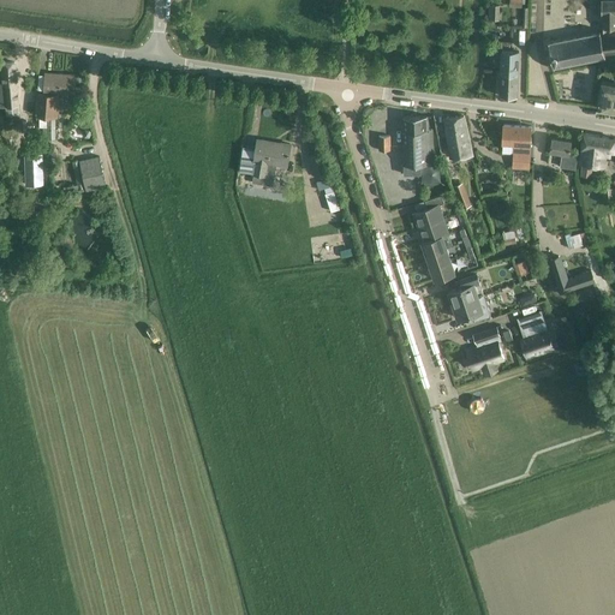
[(614,33),(607,35),(607,28),(614,28),(614,0),(601,0),(601,15),(603,15),(603,35),(601,36),(599,30),(550,41),(549,39),(544,40),(545,46),(549,45),(553,64),(548,64),(548,67),(553,67),(605,58),(604,52),(614,49),(614,33)]
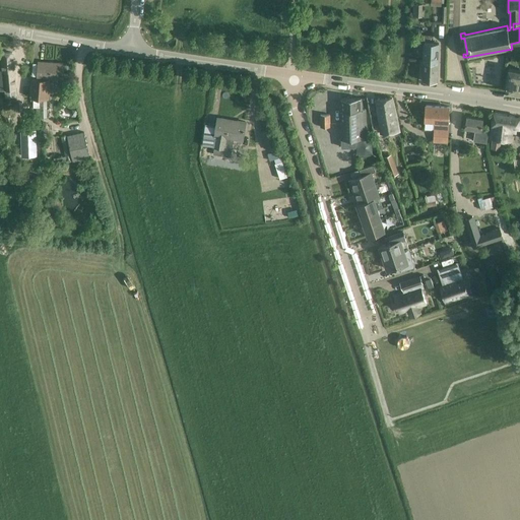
[(437,81),(439,44),(425,43),(423,81),(437,81)]
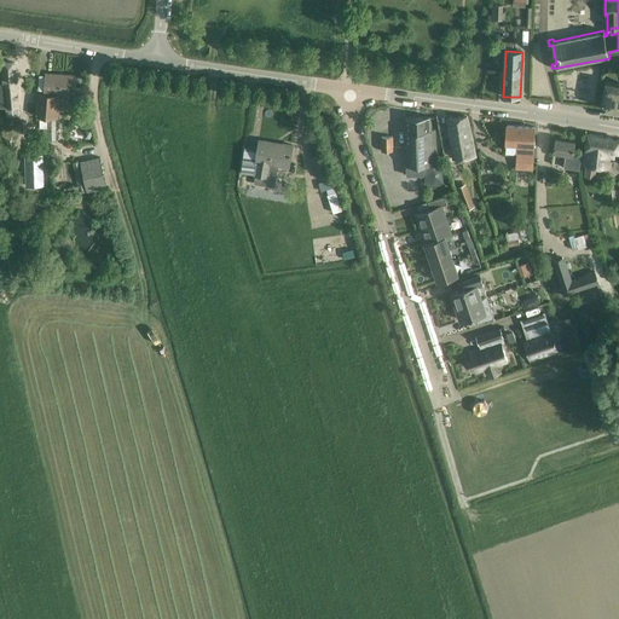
[(4,82),(0,81),(0,100),(0,108),(6,108),(6,116),(18,115),(18,105),(16,105),(16,85),(15,63),(3,63),(4,77),(4,82)]
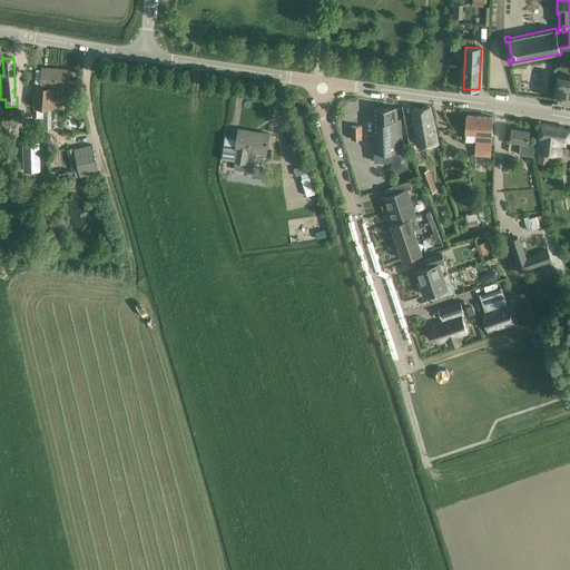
[(35,87),(33,102),(37,102),(37,107),(38,107),(37,118),(41,119),(41,129),(52,129),(52,106),(55,84),(60,85),(68,86),(68,85),(69,85),(70,70),(42,68),(41,85),(41,87),(35,87)]
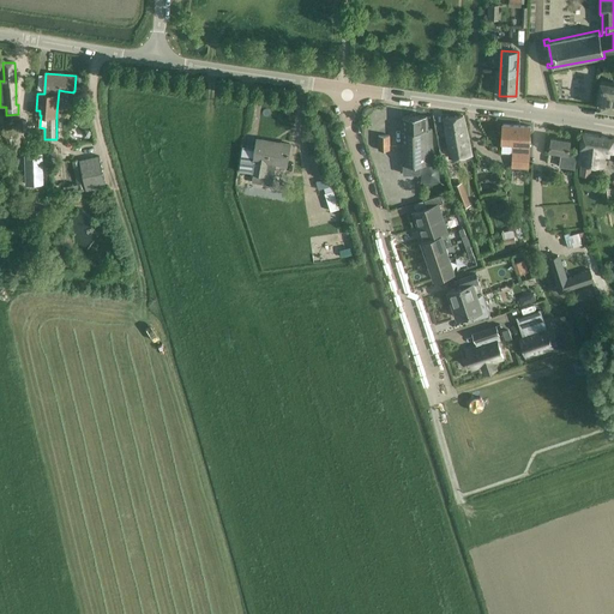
[(613,83),(601,80),(596,107),(613,109),(613,83)]
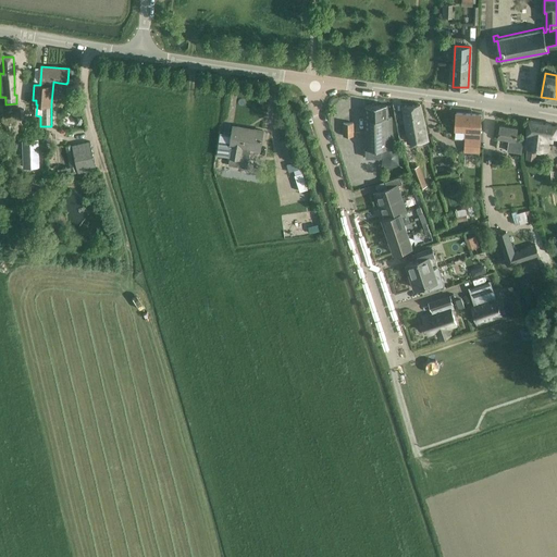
[(364,106),(367,153),(367,158),(382,158),(381,148),(393,148),(392,128),(392,118),(387,118),(386,104),(364,106)]
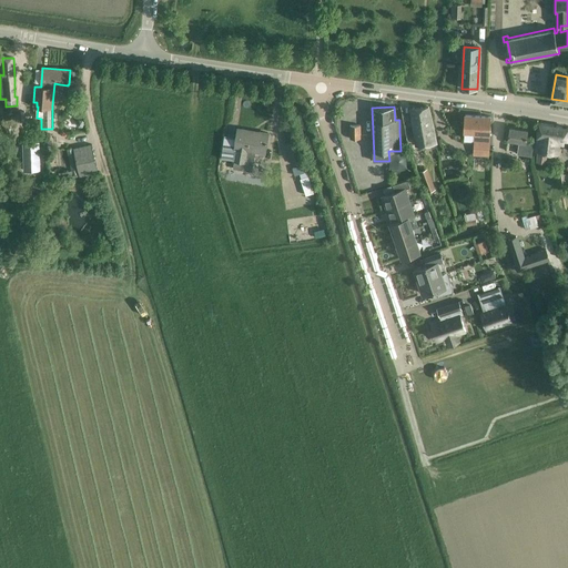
[(411,108),(417,145),(436,143),(428,107),(411,108)]
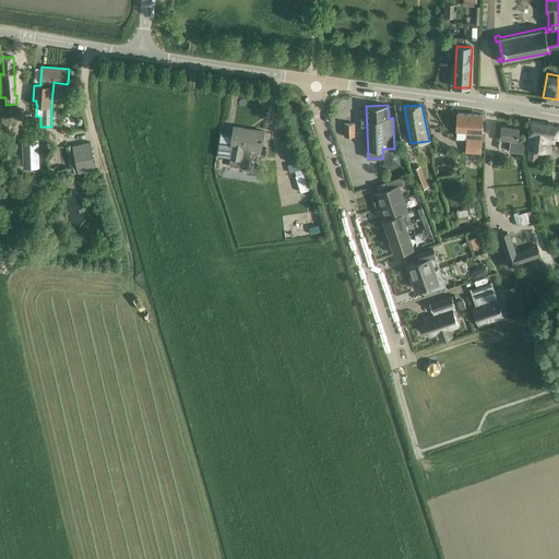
[(482,153),(482,139),(484,115),(458,114),(456,131),(467,132),(466,152),(482,153)]
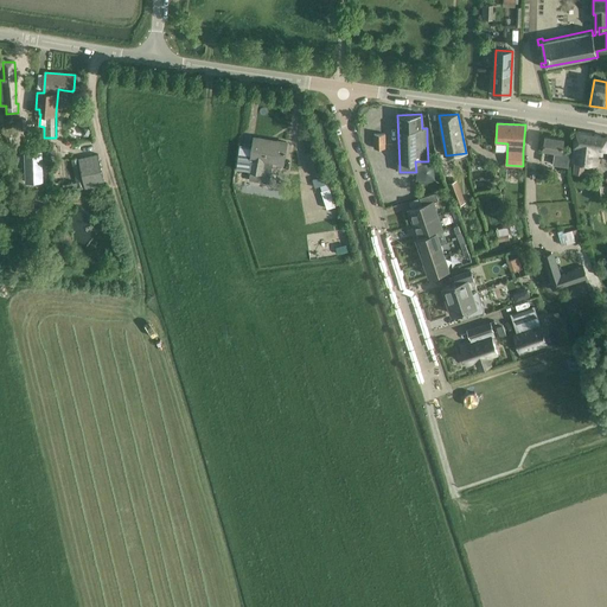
[(606,136),(576,132),(572,160),(575,160),(573,171),(582,173),(585,163),(596,164),(598,154),(602,154),(604,149),(606,149),(606,140),(606,136)]
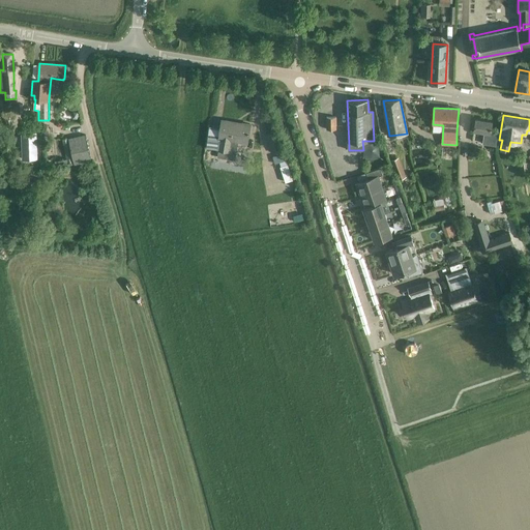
[(326,117),(327,129),(336,129),(335,117),(326,117)]
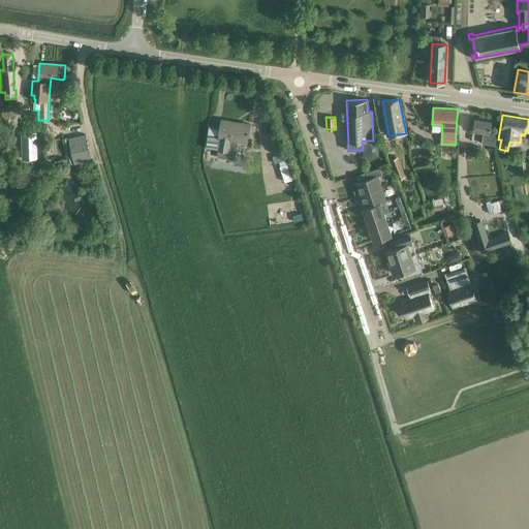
[(495,145),(495,144),(497,133),(490,132),(492,121),(474,119),(473,129),(484,131),(481,144),(495,145)]
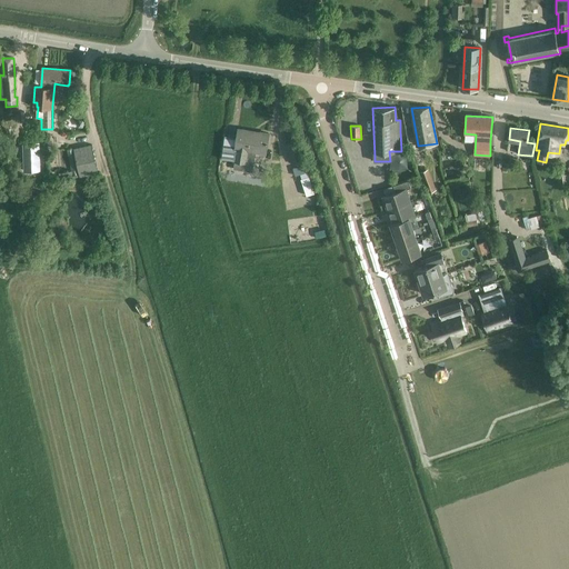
[(249,150),(266,152),(269,133),(238,129),(236,148),(235,160),(247,161),(249,150)]
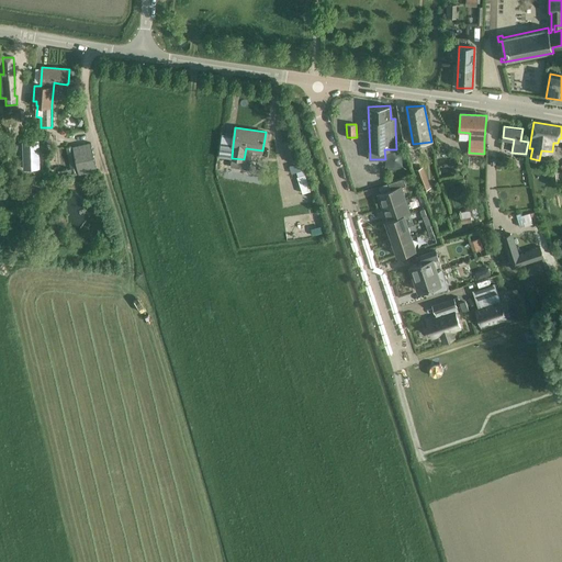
[(41,165),(38,137),(24,138),(26,166),(41,165)]
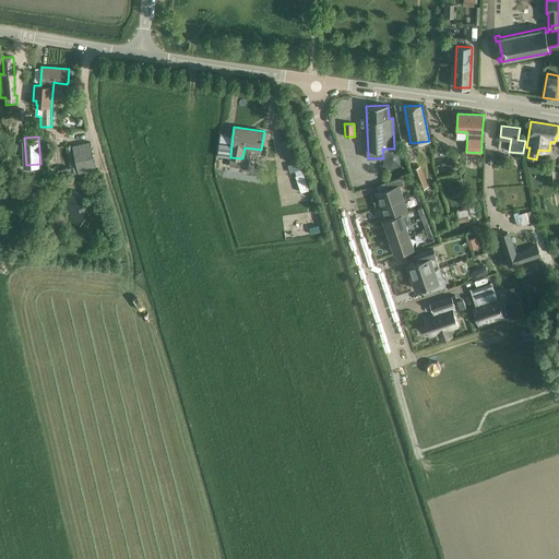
[(281,141),(287,161),(298,157),(292,138),(281,141)]
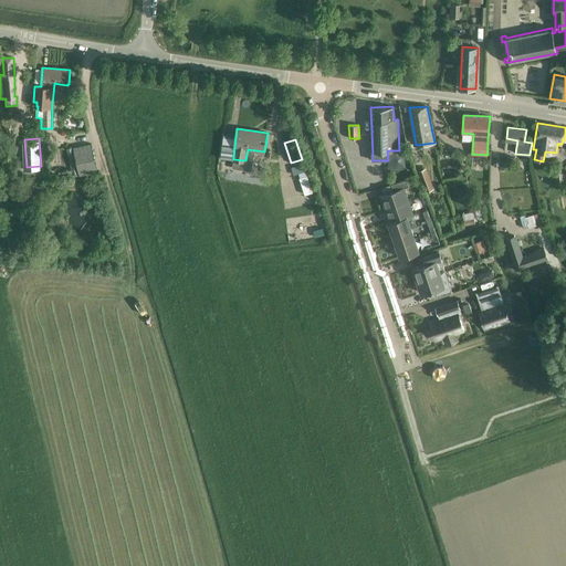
[(92,144),(73,147),(80,176),(97,171),(92,144)]
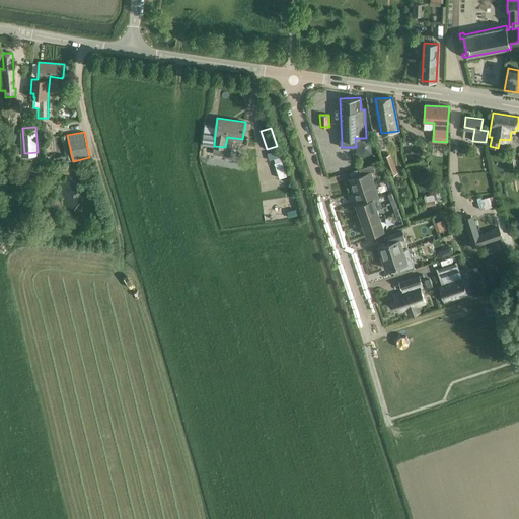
[(65,155),(56,157),(58,164),(65,162),(73,161),(72,158),(67,135),(61,136),(65,155)]
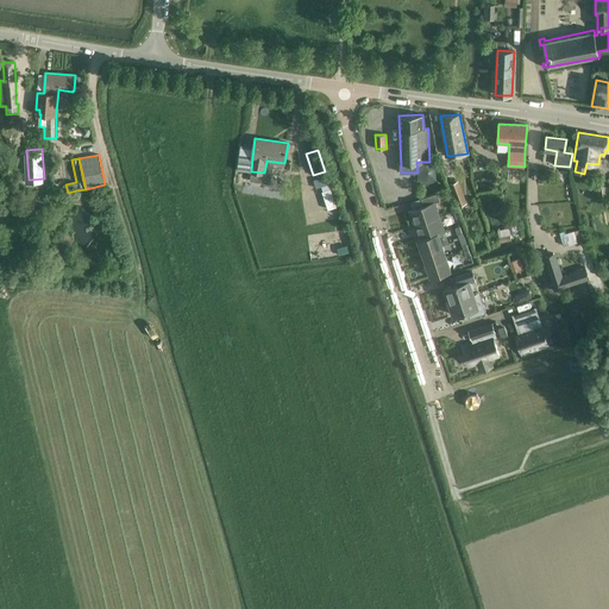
[(327,175),(313,180),(315,188),(330,183),(327,175)]
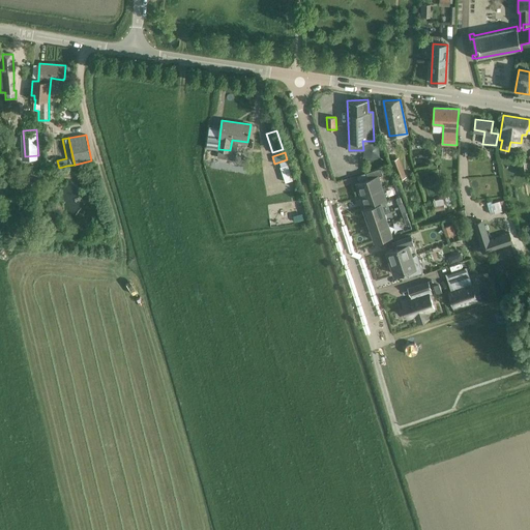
[(398,179),(406,176),(399,157),(390,160),(398,179)]
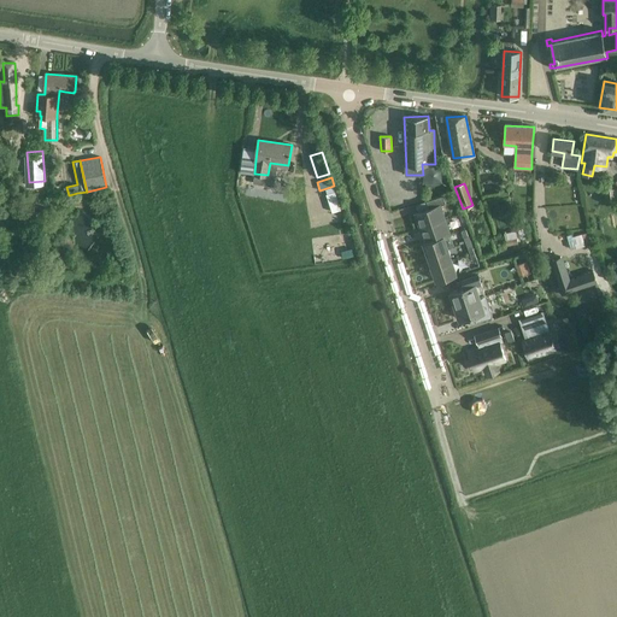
[(324,193),(330,211),(340,209),(334,189),(324,193)]
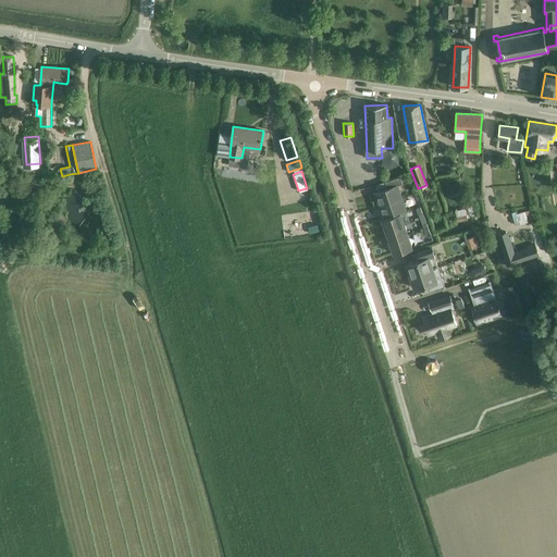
[(7,174),(7,183),(22,182),(21,173),(7,174)]
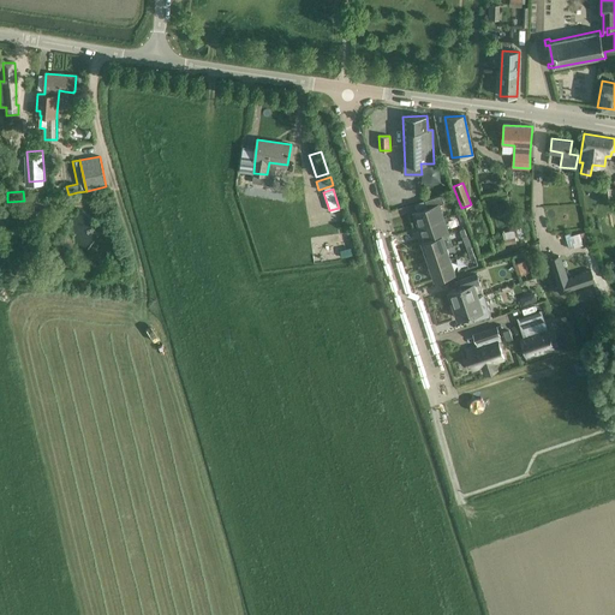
[(413,213),(418,227),(443,219),(439,204),(445,203),(442,195),(425,199),(428,208),(413,213)]
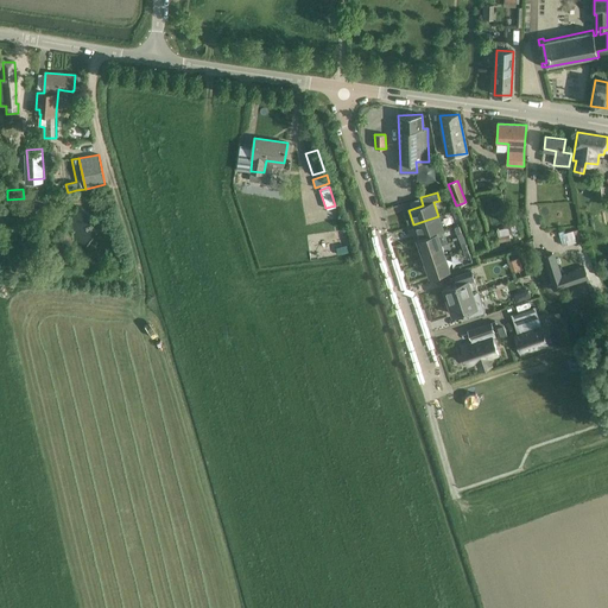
[(413,225),(418,238),(437,232),(438,233),(444,230),(438,216),(413,225)]
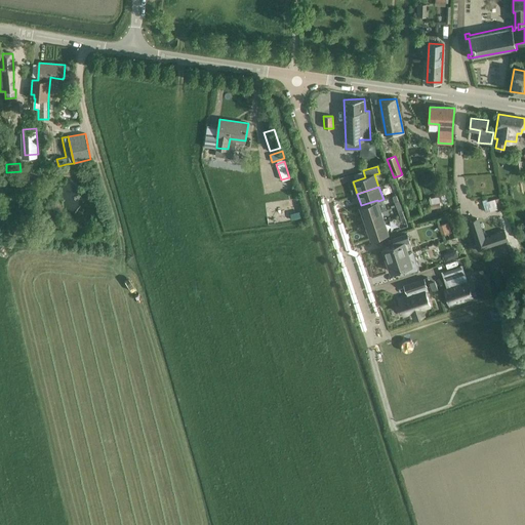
[(445,188),(439,189),(442,203),(447,202),(445,188)]
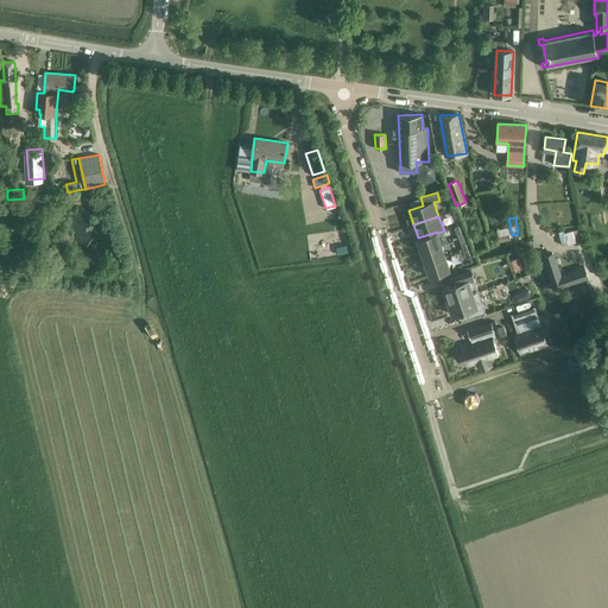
[(574,230),(564,233),(568,245),(576,242),(574,230)]
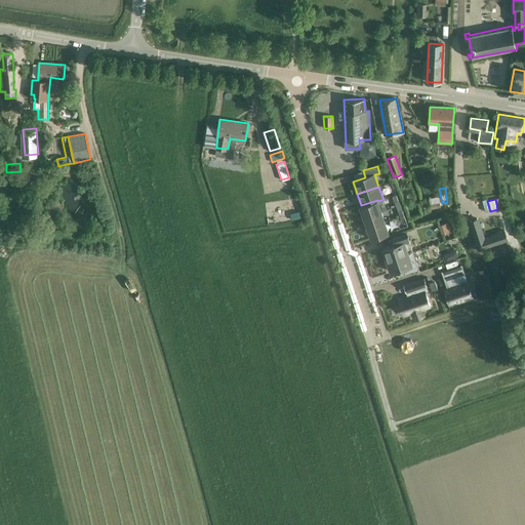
[(360,206),(364,216),(381,210),(378,201),(377,200),(361,205),(360,206)]
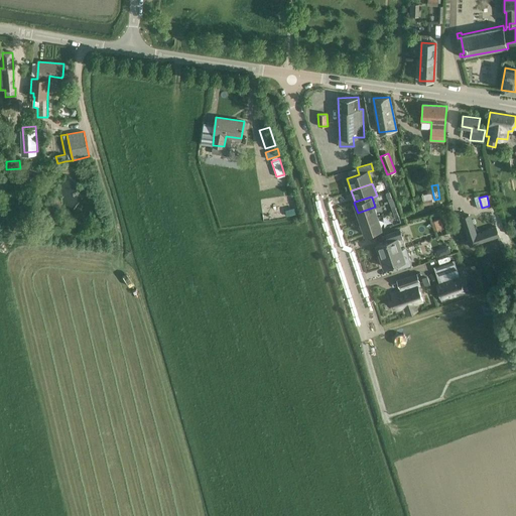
[(358,213),(361,224),(378,218),(375,207),(358,213)]
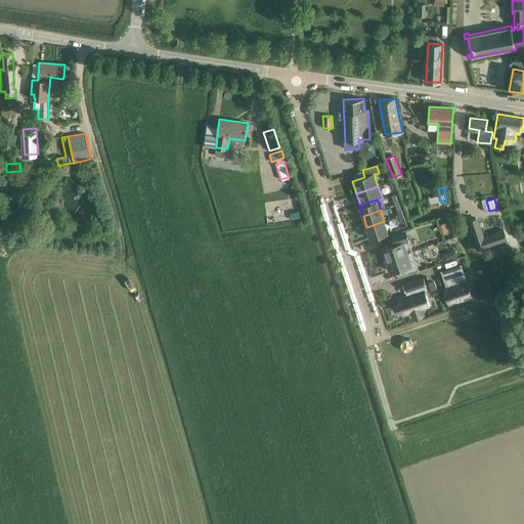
[(478,217),(468,221),(477,250),(507,241),(504,230),(484,236),(478,217)]
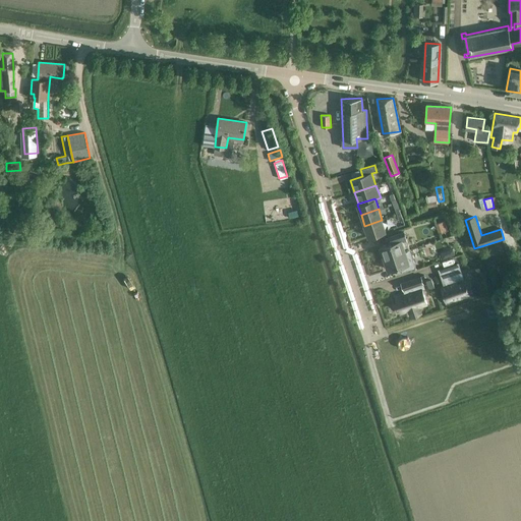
[(364,226),(368,236),(386,231),(382,220),(364,226)]
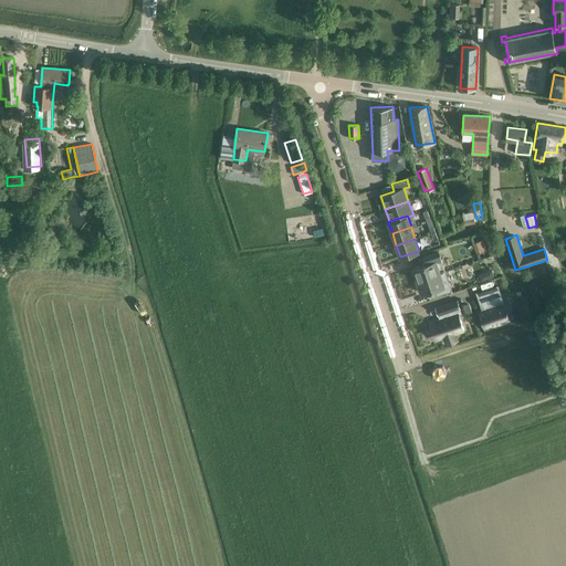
[(486,250),(483,239),(473,243),(477,253),(486,250)]
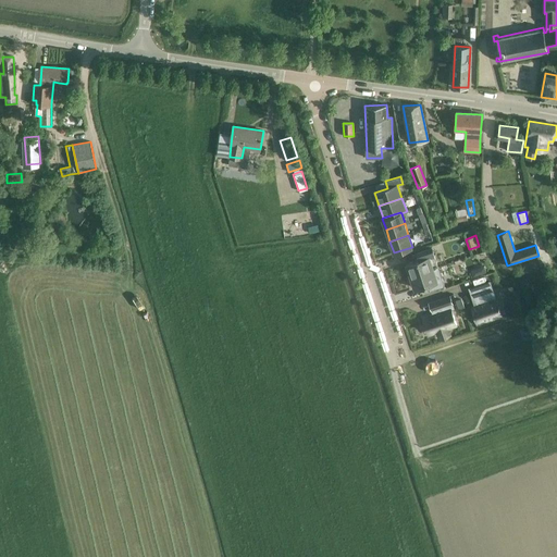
[(419,259),(407,263),(408,269),(407,269),(409,276),(438,267),(432,248),(417,252),(419,259)]
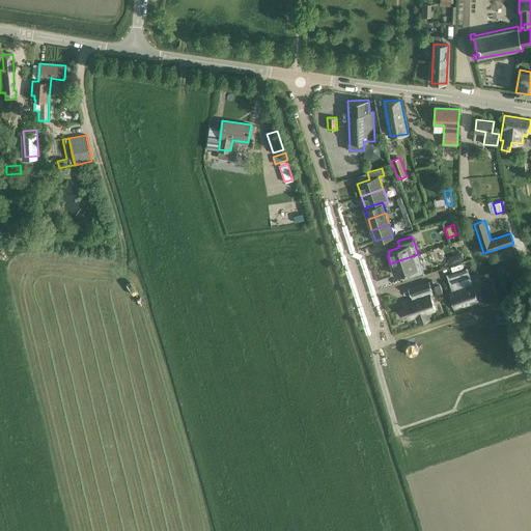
[(423,273),(418,254),(390,263),(392,271),(394,271),(395,275),(408,271),(410,278),(423,273)]
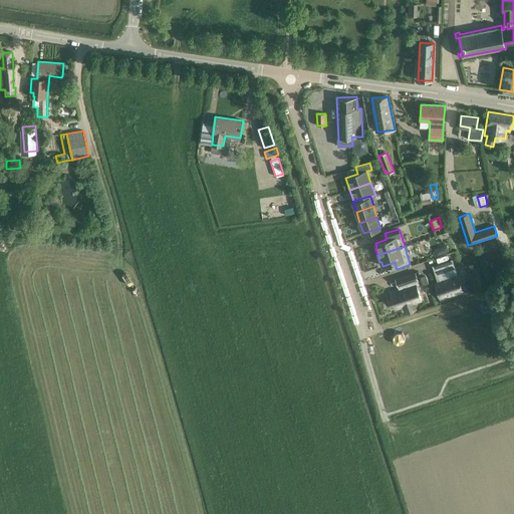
[(443,246),(436,250),(439,256),(446,251),(443,246)]
